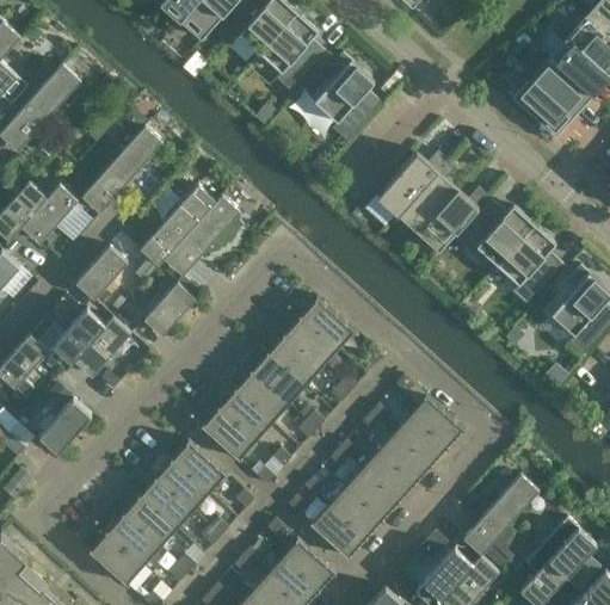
[(162,0),(154,10),(155,11),(165,0),(166,0),(185,17),(199,0),(162,0)]
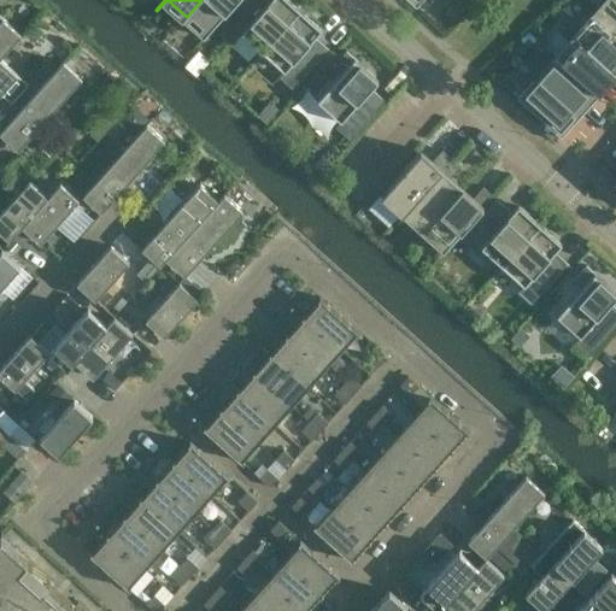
[(201,0),(187,17),(207,35),(239,0),(201,0)]
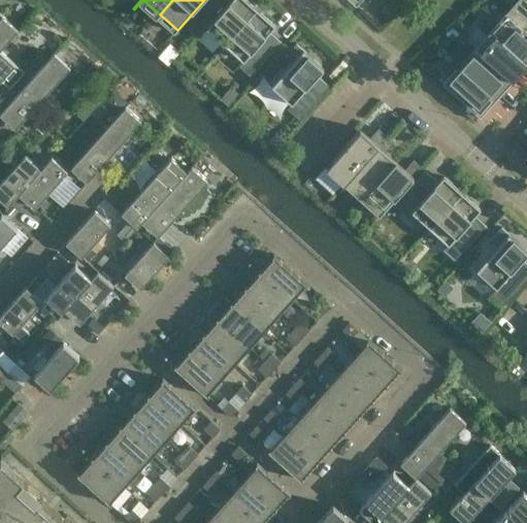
[(205,31),(224,47),(254,14),(244,6),(246,4),(241,0),(237,0),(233,5),(227,0),(210,0),(188,26),(200,37),(205,31)]
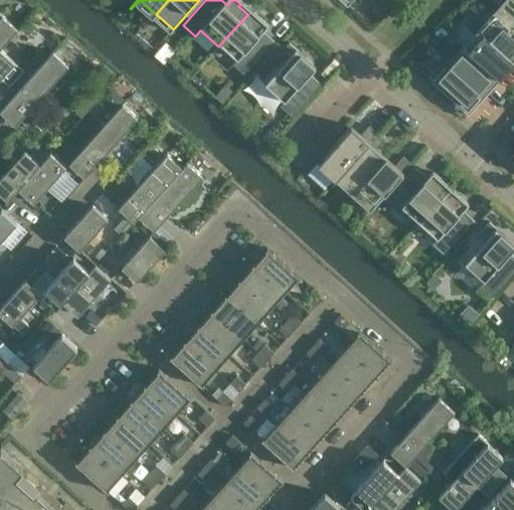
[(513,4),(509,0),(507,0),(508,0),(512,4),(498,20),(494,16),(493,16),(513,35),(513,4)]
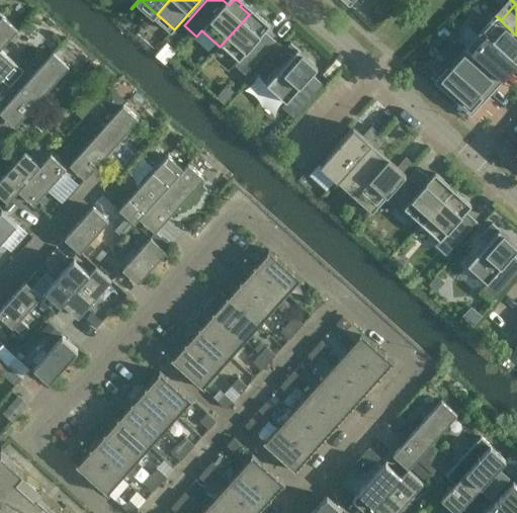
[(249,14),(220,47),(238,63),(233,69),(245,80),(275,47),(260,33),(266,26),(260,20),(258,22),(249,14)]
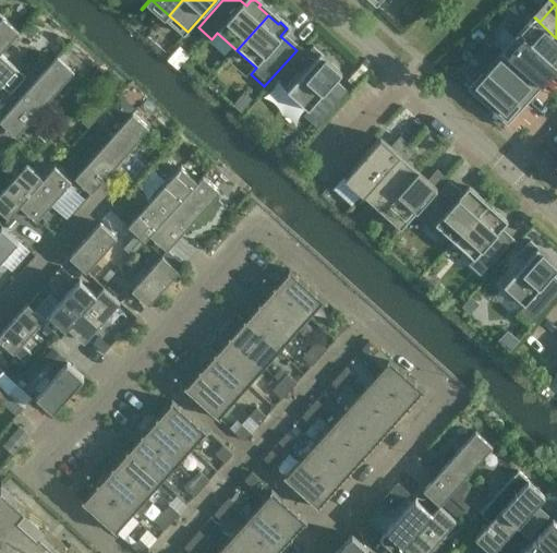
[(556,38),(534,17),(518,36),(549,64),(556,56),(556,38)]
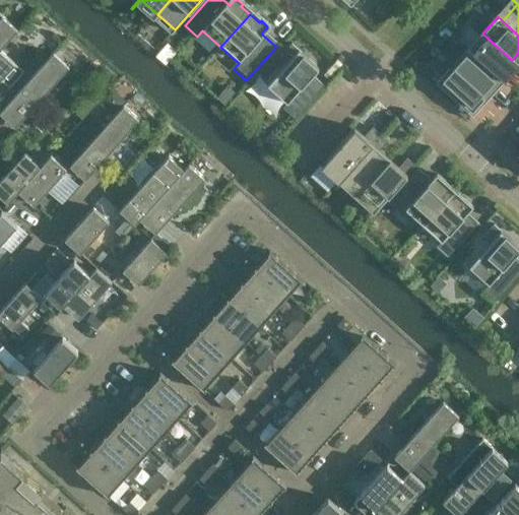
[(0,52),(16,35),(1,20),(0,21),(0,52)]
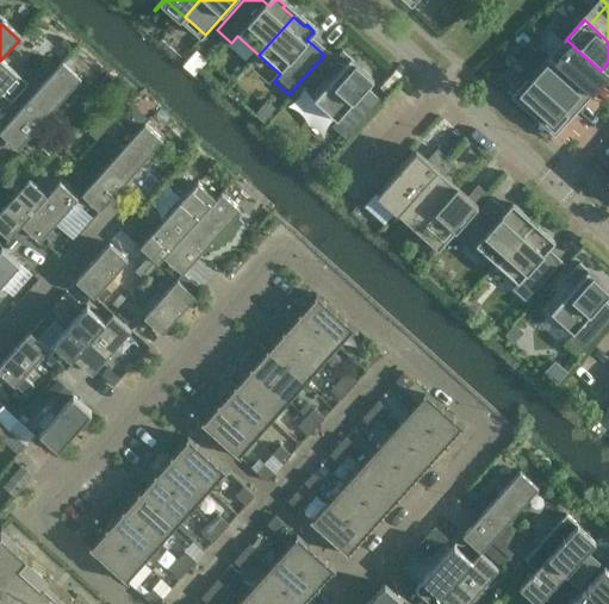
[(601,70),(566,39),(548,60),(588,97),(597,87),(591,81),(601,70)]
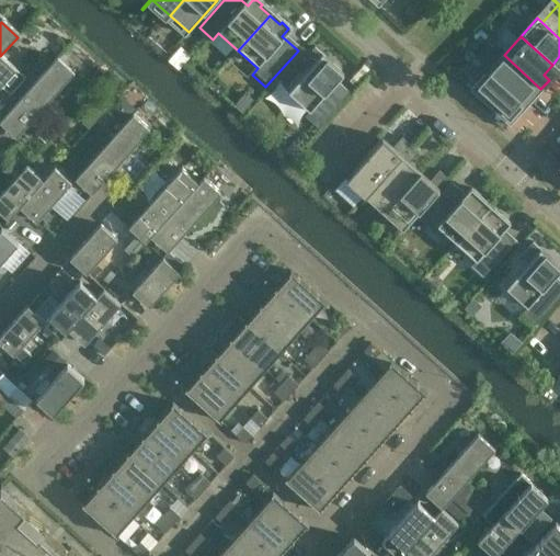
[(340,75),(313,50),(301,65),(309,71),(287,95),(309,114),(304,121),(317,132),(349,97),(333,82),(340,75)]
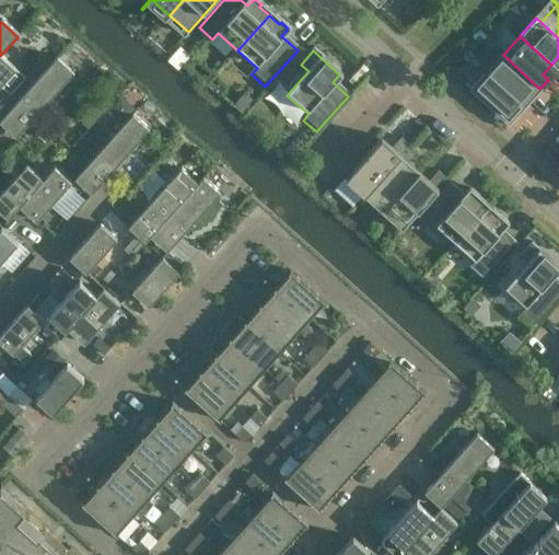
[(539,89),(503,55),(487,73),(519,102),(527,92),(532,97),(539,89)]
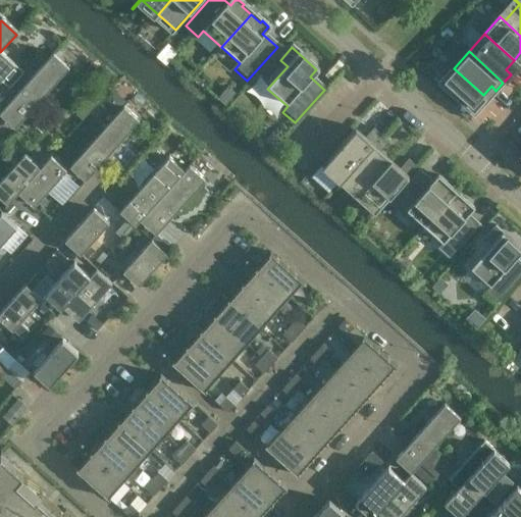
[(0,83),(13,68),(0,55),(0,83)]
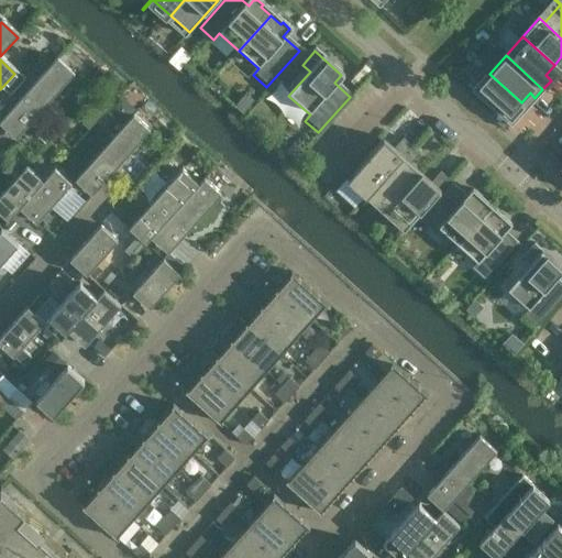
[(13,110),(31,124),(74,77),(57,62),(13,110)]
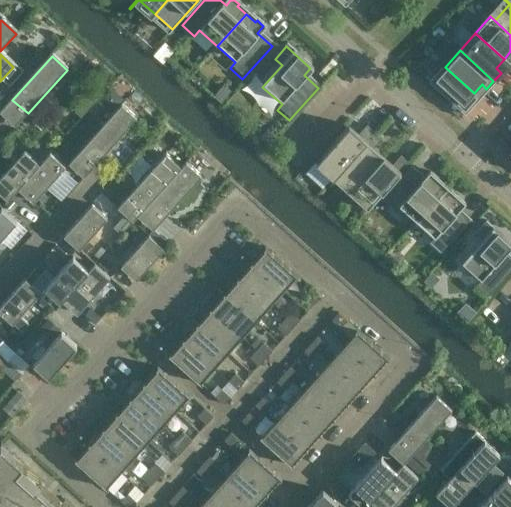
[(474,93),(445,67),(429,85),(451,105),(446,110),(458,121),(470,107),(465,102),(474,93)]
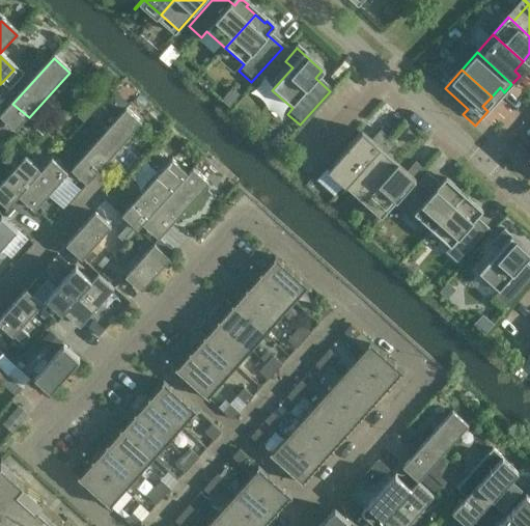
[(124,112),(84,158),(100,171),(140,127),(124,112)]
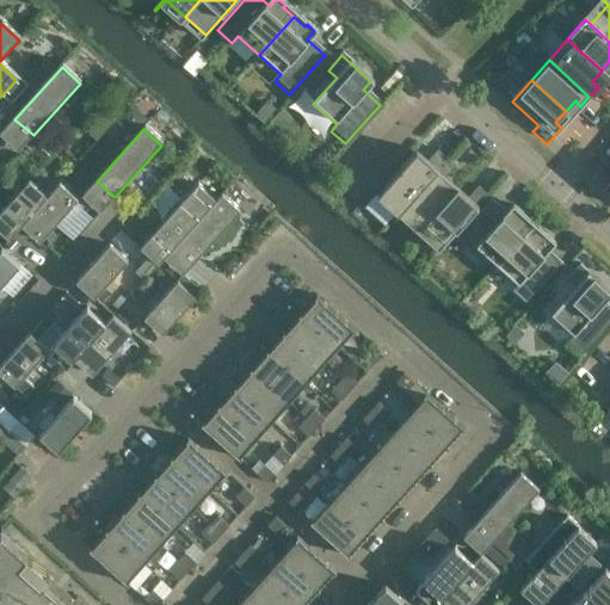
[(376,197),(396,216),(445,162),(436,154),(423,170),(411,159),(376,197)]
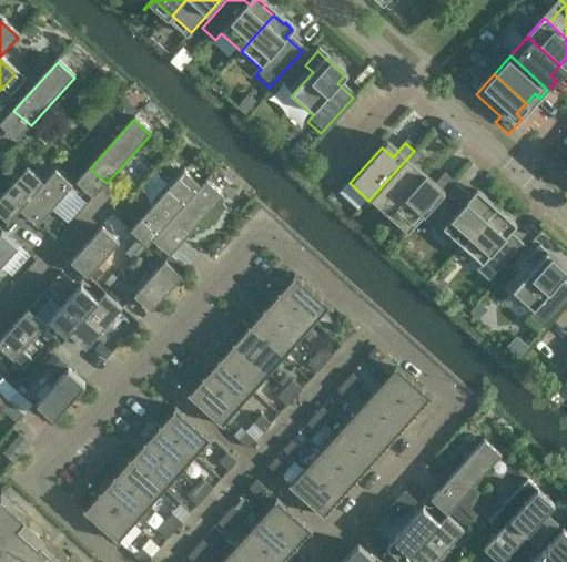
[(414,151),(368,201),(387,217),(421,182),(409,173),(423,159),(414,151)]
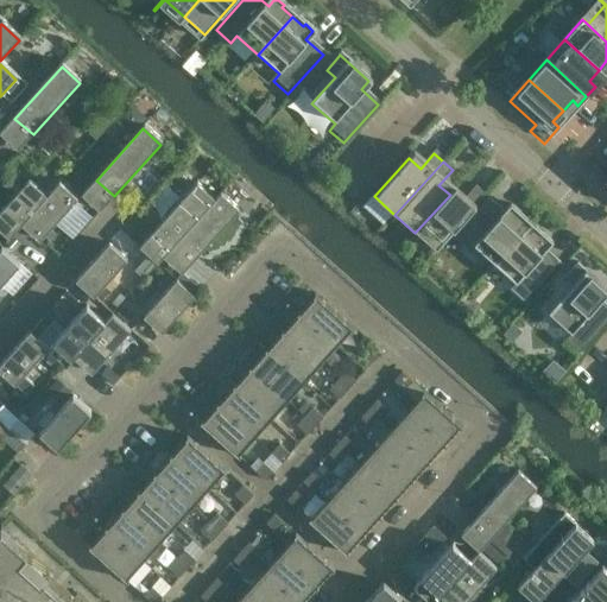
[(29,184),(0,215),(0,235),(8,242),(20,228),(46,200),(29,184)]
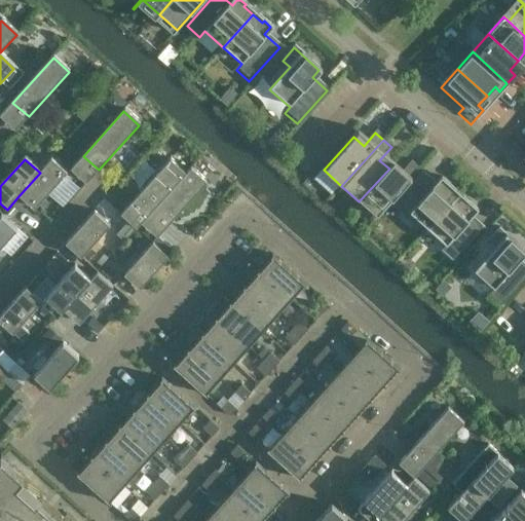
[(50,161),(40,173),(17,197),(33,212),(66,175),(50,161)]
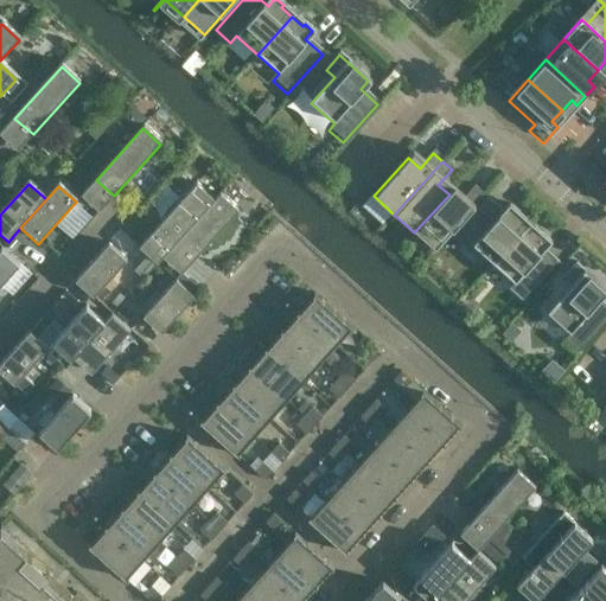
[(196,186),(154,232),(173,248),(178,242),(214,203),(196,186)]
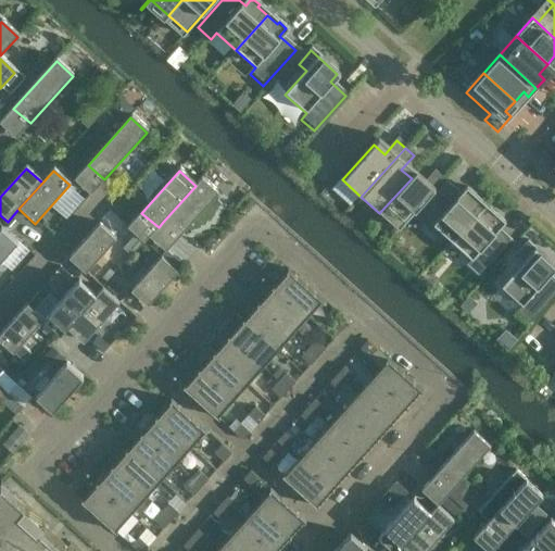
[(412,178),(379,213),(399,230),(443,182),(433,173),(421,187),(412,178)]
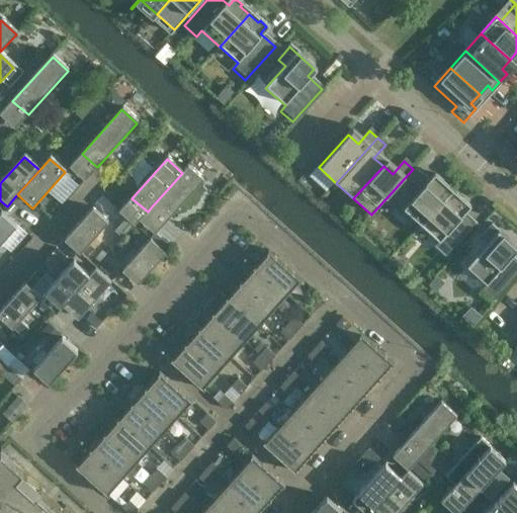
[(187,168),(182,173),(152,206),(168,221),(202,181),(187,168)]
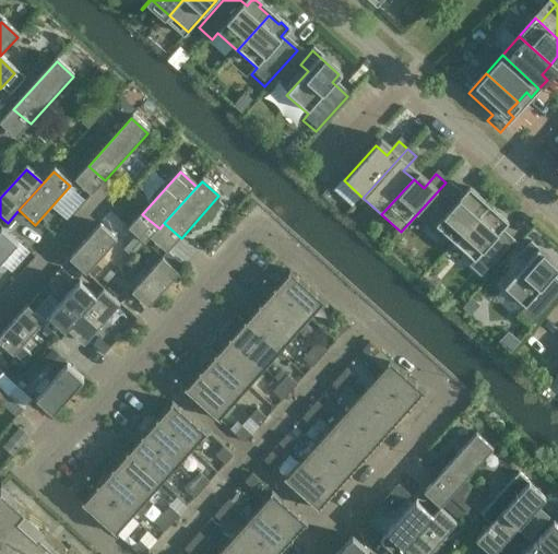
[(435,228),(454,246),(486,210),(476,201),(477,199),(471,192),(464,200),(448,186),(416,222),(429,234),(435,228)]
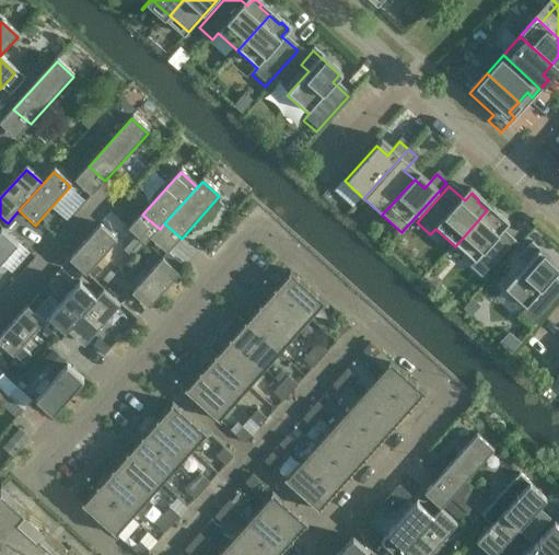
[(487,210),(455,246),(474,264),(469,269),(482,281),(514,245),(499,231),(505,223),(499,217),(497,219),(487,210)]
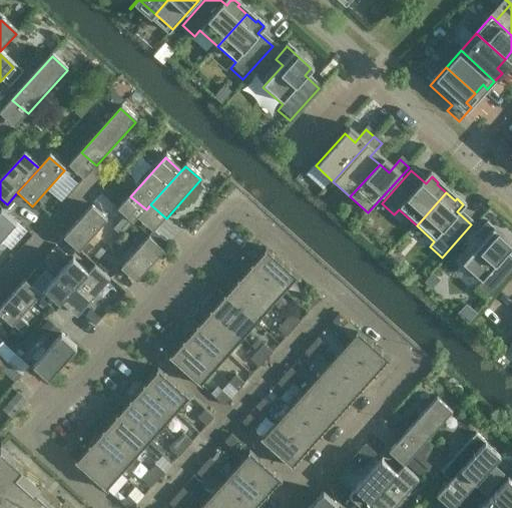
[(106,222),(91,209),(63,240),(78,254),(106,222)]
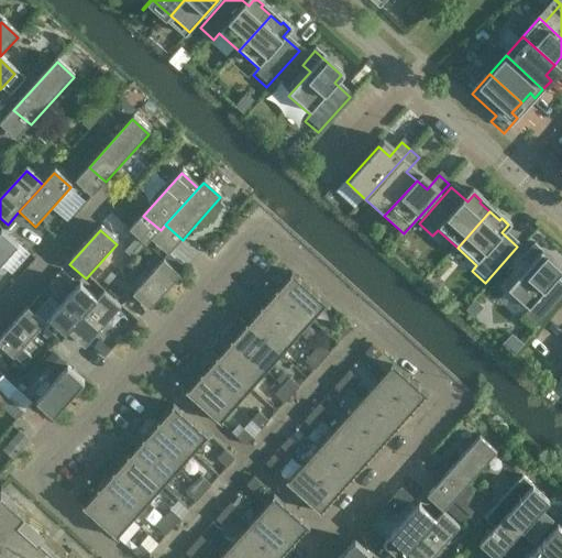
[(0,232),(0,266),(17,248),(0,232)]
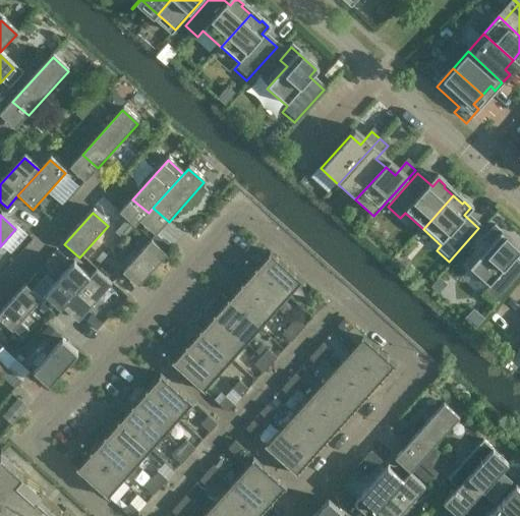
[(497,304),(519,277),(519,266),(511,258),(518,250),(494,229),(482,241),(488,247),(468,270),(488,288),(483,293),(497,304)]
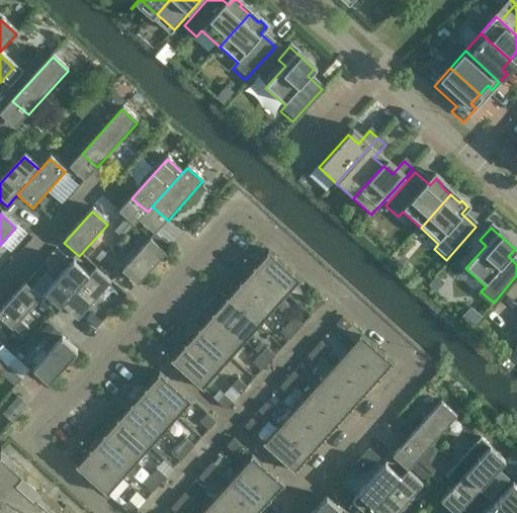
[(165,255),(150,242),(121,273),(137,287),(165,255)]
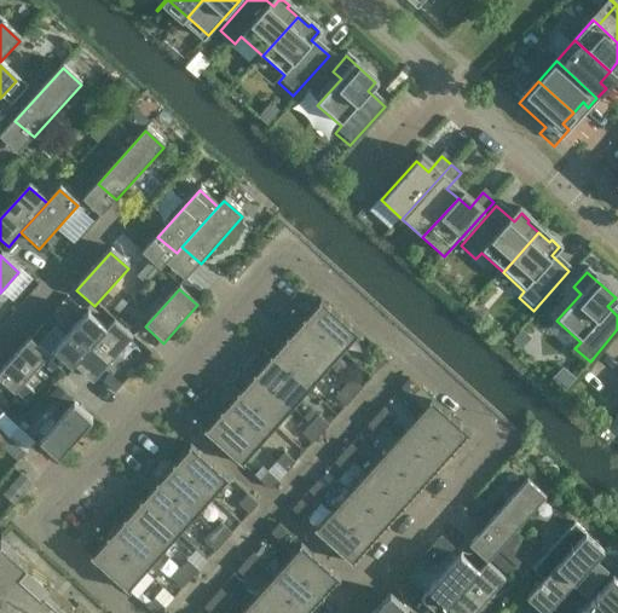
[(302,322),(302,323),(340,357),(356,340),(357,342),(359,340),(319,304),(317,306),(319,307),(305,323),(302,322)]
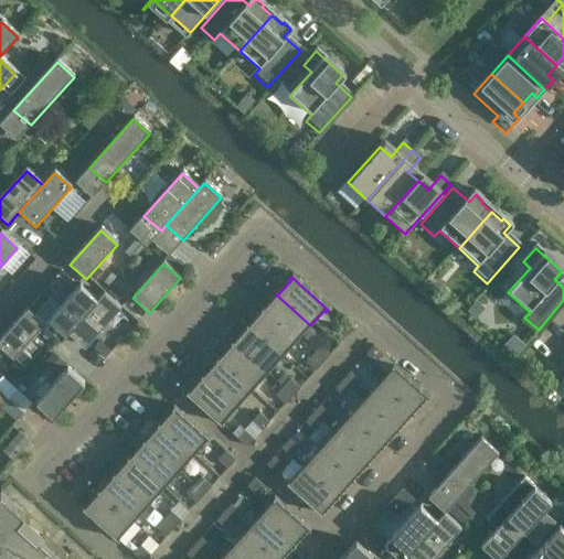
[(80,288),(43,329),(60,343),(67,335),(96,303),(80,288)]
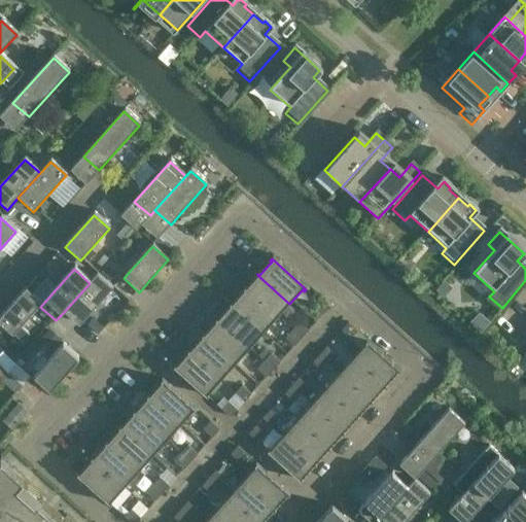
[(276,320),(289,304),(257,275),(256,276),(257,277),(245,291),(244,289),(243,290),(276,320)]
